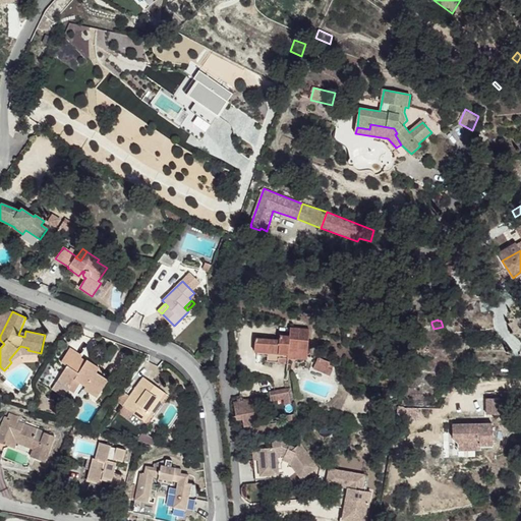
[(280,341),(256,339),(255,352),(280,354),(289,354),(290,354),(290,352),(298,353),(298,358),(307,359),(310,330),(291,328),(291,337),(281,336),(280,341)]
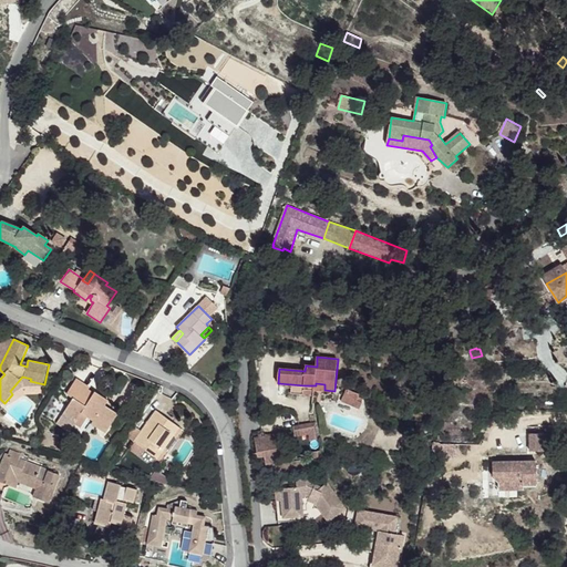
[(44,385),(44,384),(30,381),(31,379),(22,377),(10,391),(12,394),(24,385),(44,385)]
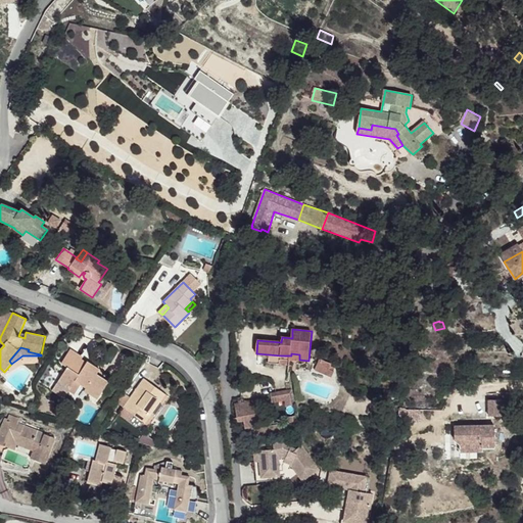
[(80,362),(82,360),(83,357),(72,349),(62,364),(67,367),(57,382),(69,389),(75,393),(82,384),(86,388),(85,390),(97,399),(109,381),(97,373),(100,368),(89,361),(87,363),(86,366),(80,362)]
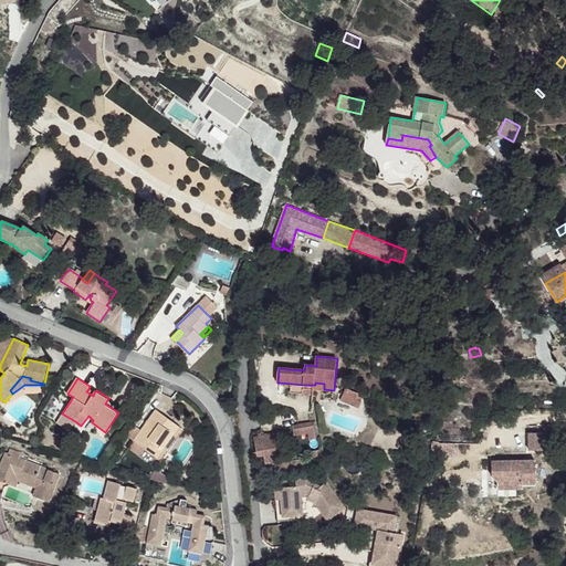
[(314,385),(304,385),(303,395),(313,396),(314,389),(314,385)]
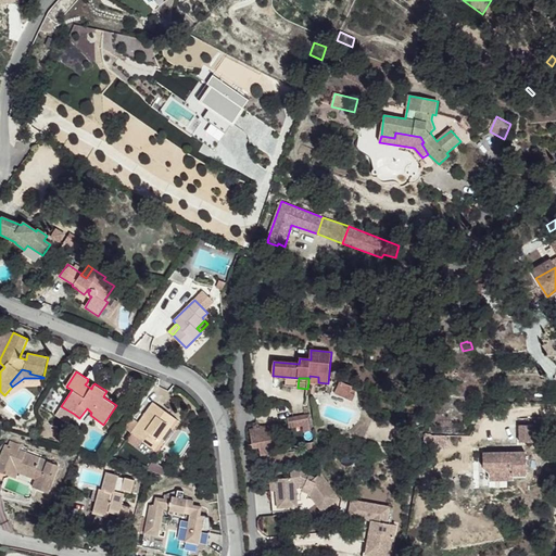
[(353,386),(340,381),(335,393),(348,399),(350,393),(353,386)]
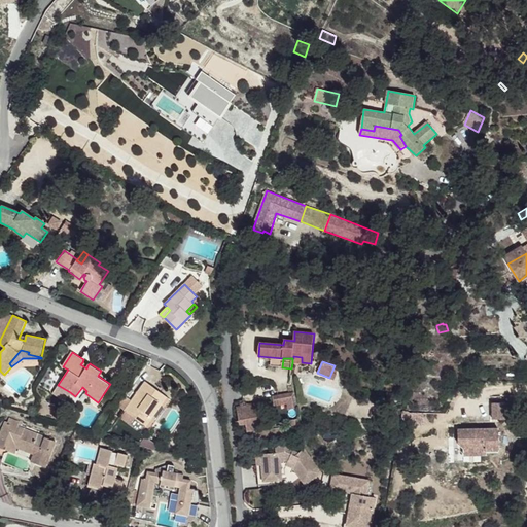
[(167,397),(146,381),(126,410),(146,425),(152,417),(150,415),(160,401),(163,403),(167,397)]
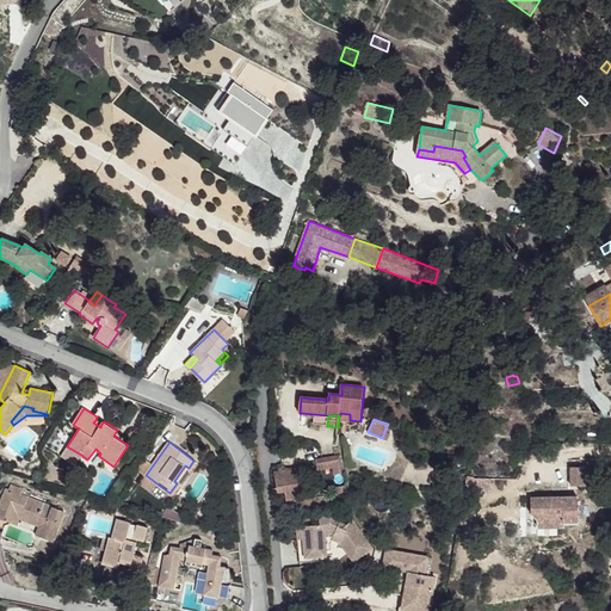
[(78,461),(81,455),(67,446),(65,451),(78,461)]
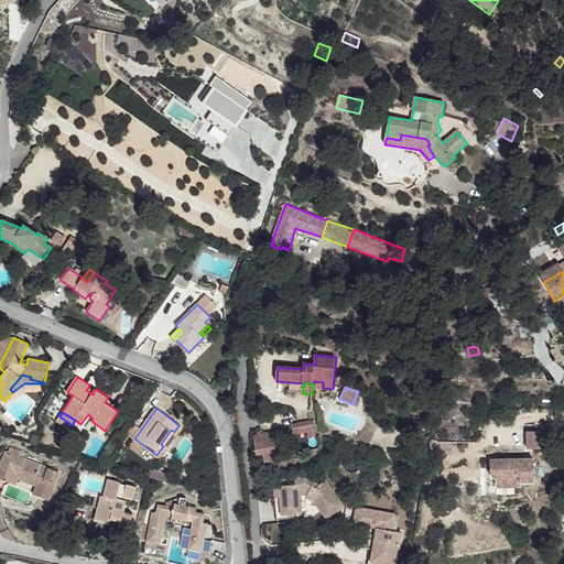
[(314,419),(297,422),(301,438),(317,435),(314,419)]
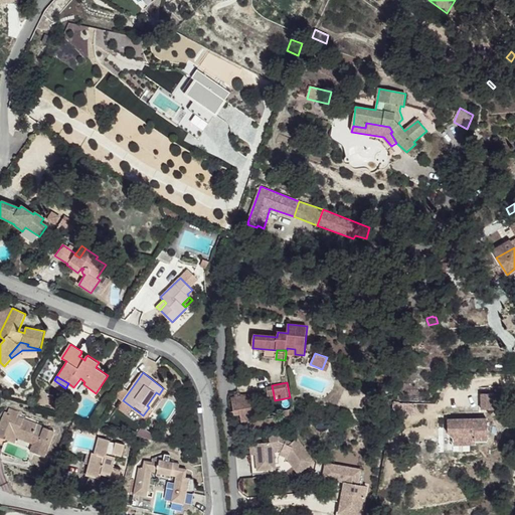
[(149,407),(159,394),(156,392),(147,405),(149,407)]
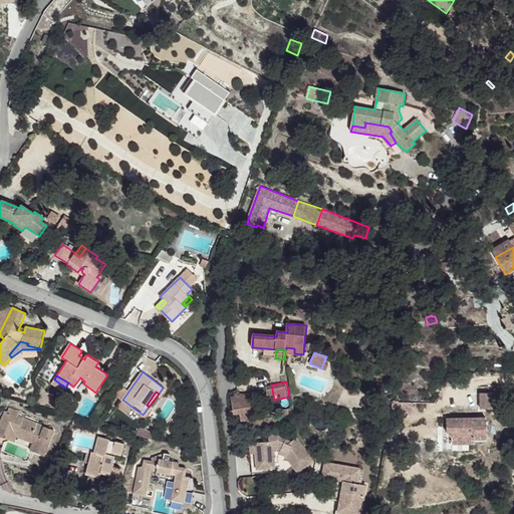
[(253,394),(231,398),(232,407),(233,415),(239,414),(241,421),(257,419),(253,394)]
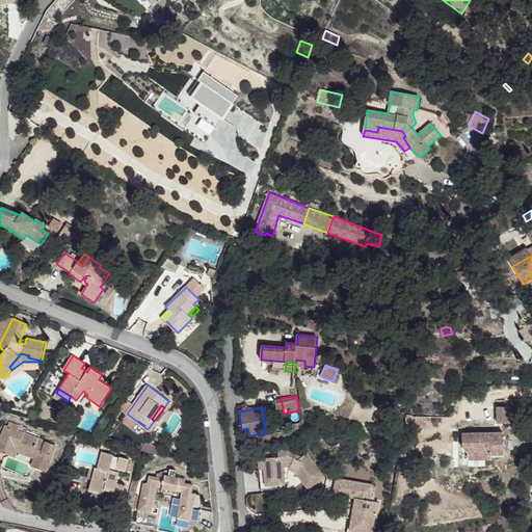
[(495,409),(496,426),(509,425),(508,409),(495,409)]
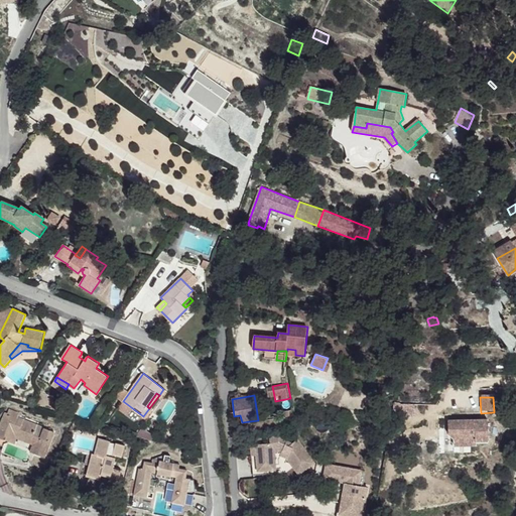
[(32,439),(34,434),(37,427),(38,426),(18,418),(20,414),(10,410),(9,414),(6,413),(1,426),(0,425),(0,437),(15,443),(17,438),(19,434),(32,439)]
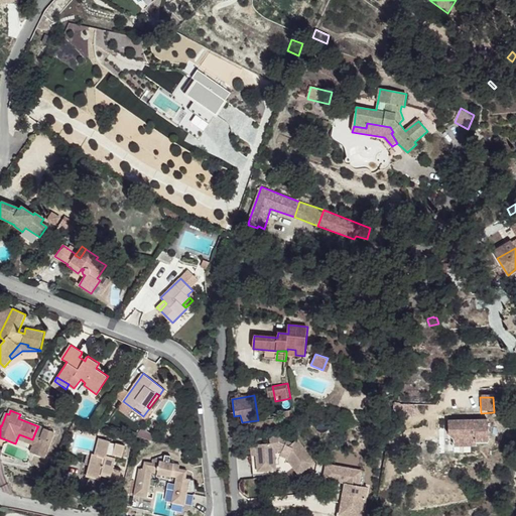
[(486,422),(446,423),(446,435),(452,440),(452,447),(474,447),(474,443),(486,442),(486,422)]
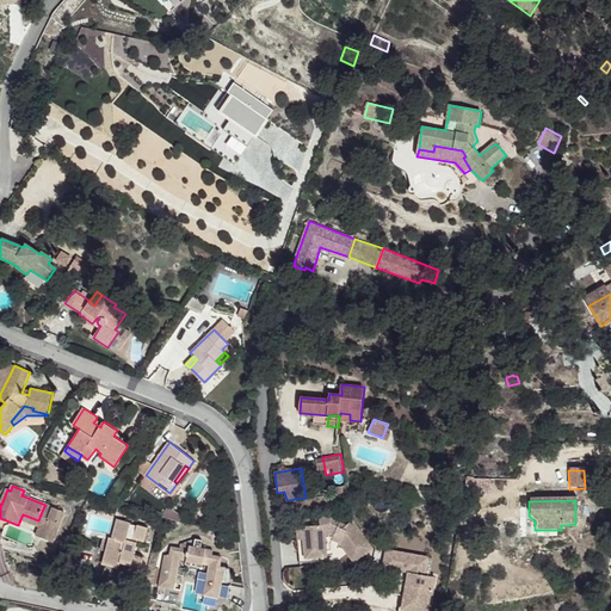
[(53,508),(49,518),(42,537),(54,542),(66,513),(53,508)]
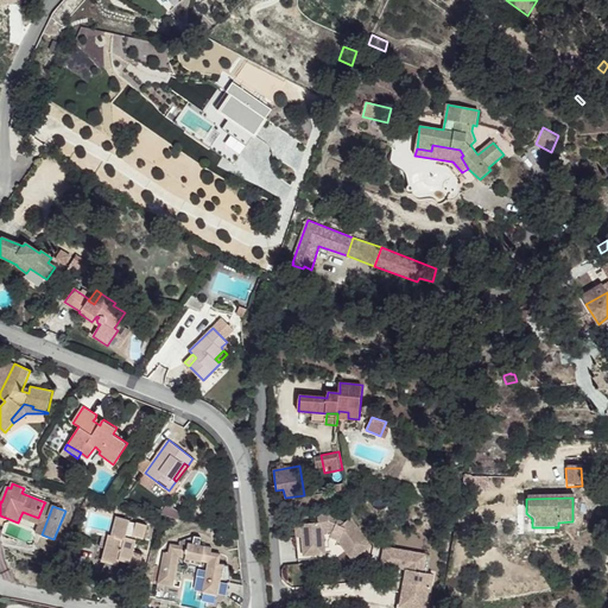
[(49,515),(40,512),(38,518),(23,512),(20,517),(39,524),(36,532),(42,534),(49,515)]
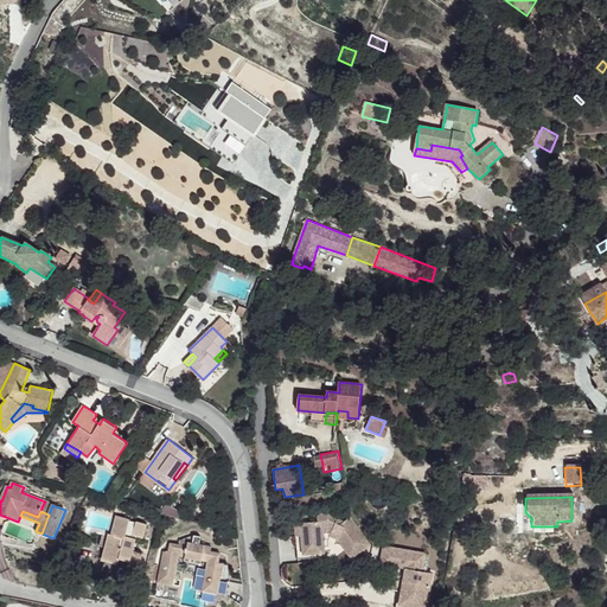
[(295,524),(299,560),(326,557),(325,547),(330,547),(330,540),(332,537),(339,540),(349,554),(355,550),(358,554),(371,544),(351,517),(345,522),(340,525),(328,521),(328,515),(318,516),(318,522),(295,524)]
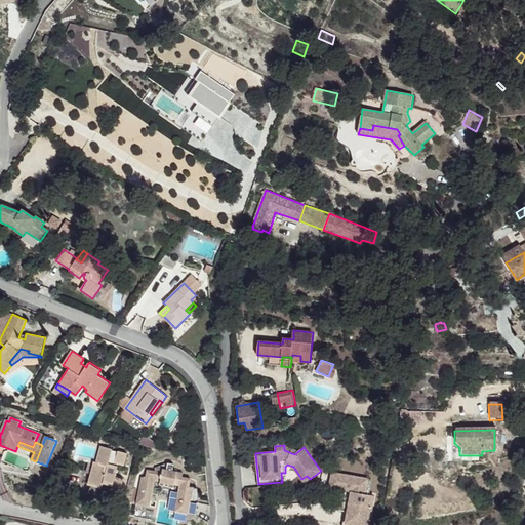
[(284,445),(284,450),(294,454),(298,451),(284,445)]
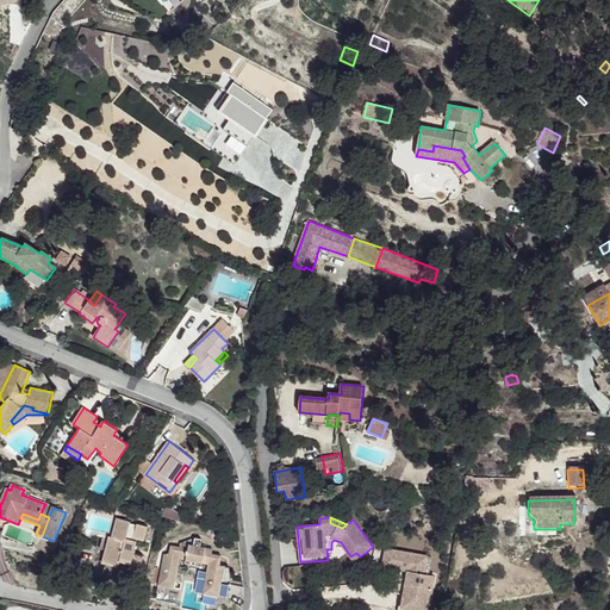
[(142,566),(149,568),(153,560),(135,555),(137,542),(134,541),(134,537),(144,540),(148,527),(119,518),(113,537),(110,536),(109,539),(104,537),(101,549),(106,551),(103,562),(118,567),(119,561),(120,558),(132,560),(131,565),(129,571),(139,573),(142,566)]
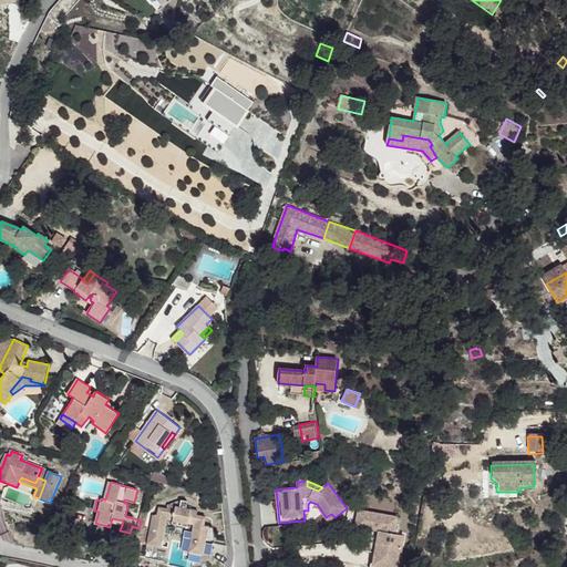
[(187,509),(188,502),(182,501),(181,507),(169,505),(168,511),(160,508),(158,517),(154,516),(146,558),(168,563),(174,542),(181,543),(179,547),(185,549),(184,555),(189,556),(189,560),(195,563),(193,566),(203,566),(204,565),(209,566),(215,544),(213,528),(204,526),(205,517),(196,515),(197,512),(187,509)]
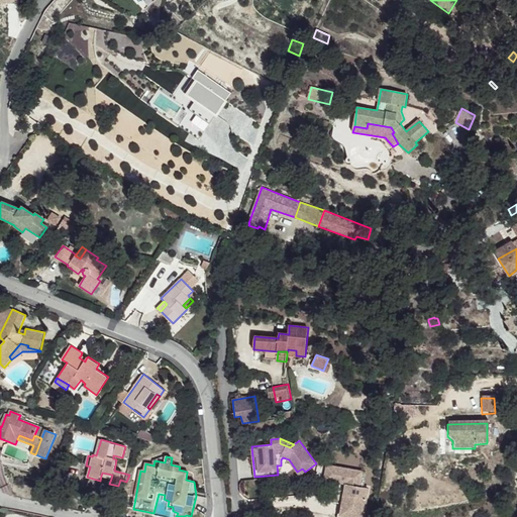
[(363,516),(368,485),(364,484),(366,469),(325,463),(323,480),(341,482),(335,516),(363,516)]
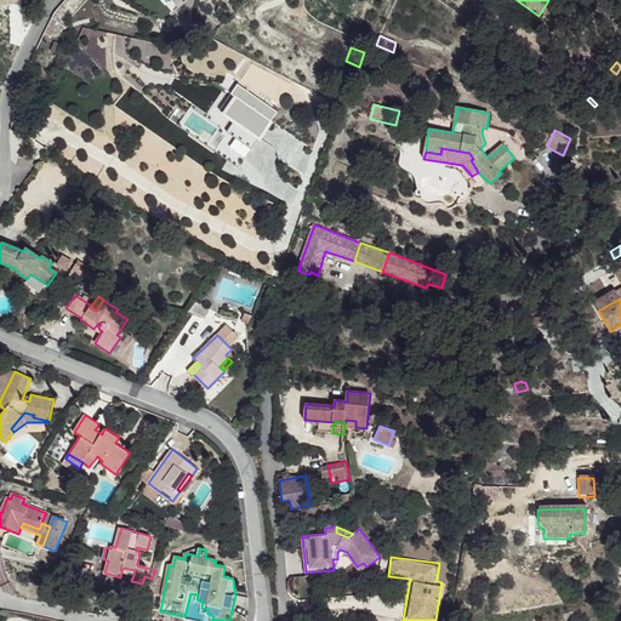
[(142,600),(125,597),(120,615),(137,620),(142,600)]
